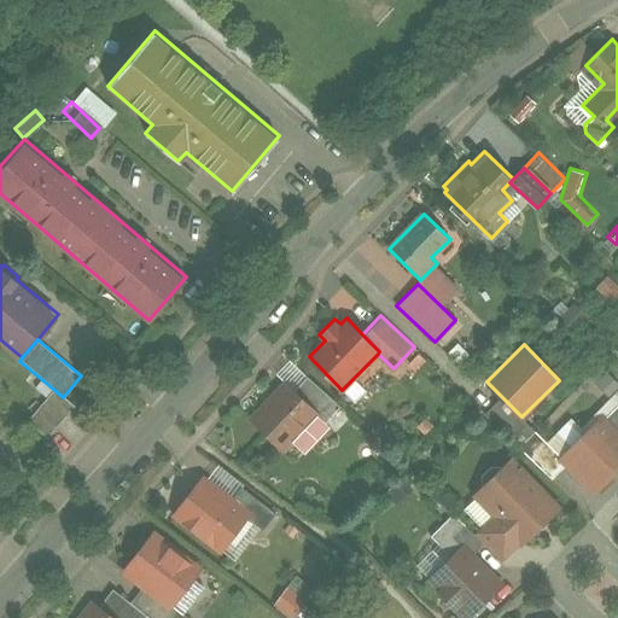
[(305,377),(292,391),(315,414),(320,418),(333,403),(305,377)]
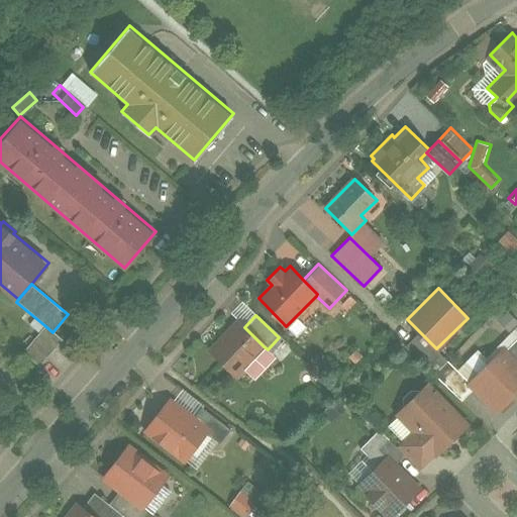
[(236,319),(207,348),(235,376),(264,346),(244,327),(236,319)]
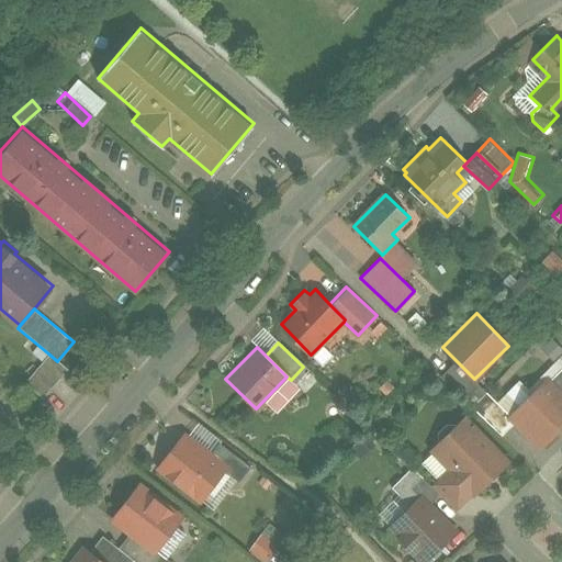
[(48,353),(24,383),(41,397),(66,369),(57,361),(48,353)]
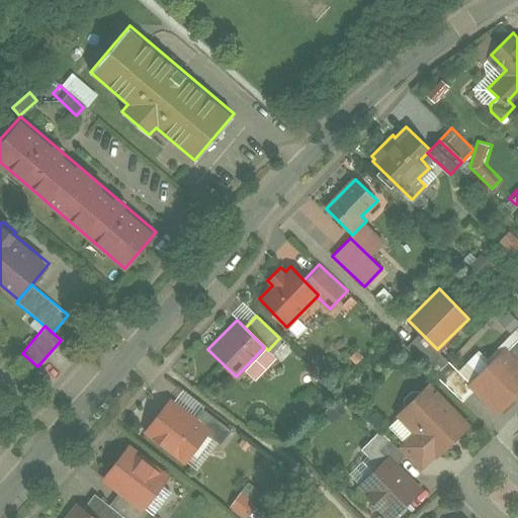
[(517,340),(508,350),(517,359),(517,340)]
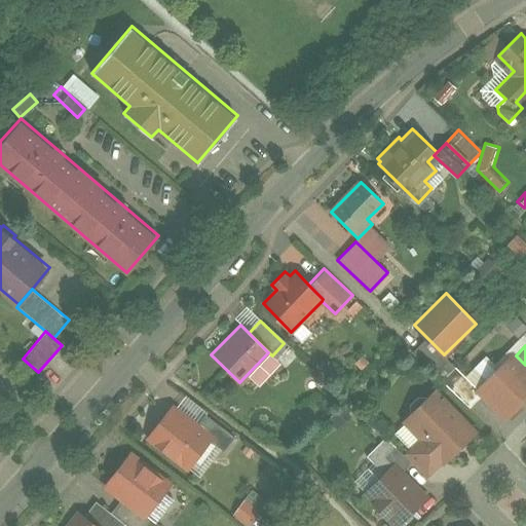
[(513,351),(476,387),(482,395),(505,418),(525,398),(525,365),(516,355),(513,351)]
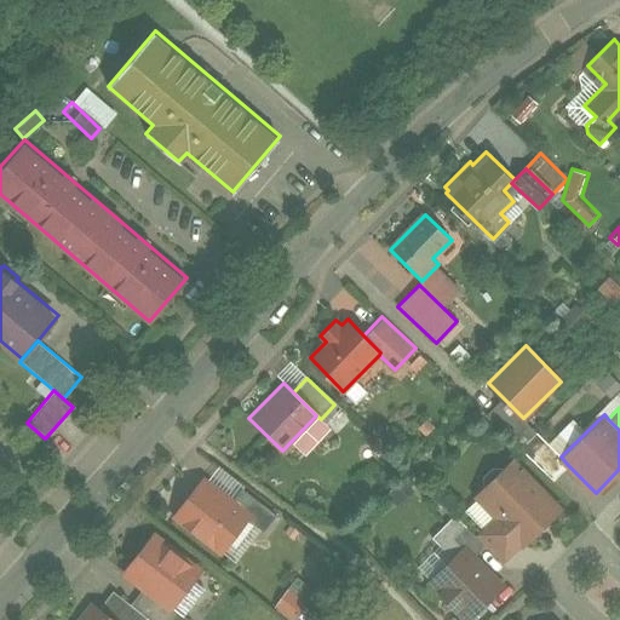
[(568,465),(561,457),(537,434),(521,449),(554,480),(568,465)]
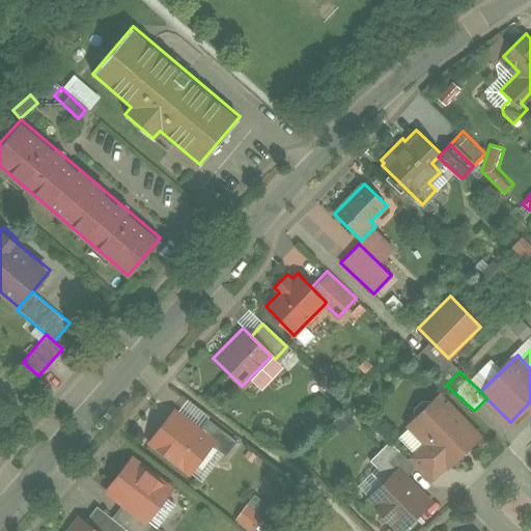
[(447,466),(449,468),(483,434),(439,390),(430,398),(422,398),(414,406),(415,414),(403,425),(422,444),(407,459),(414,467),(429,482),(447,466)]
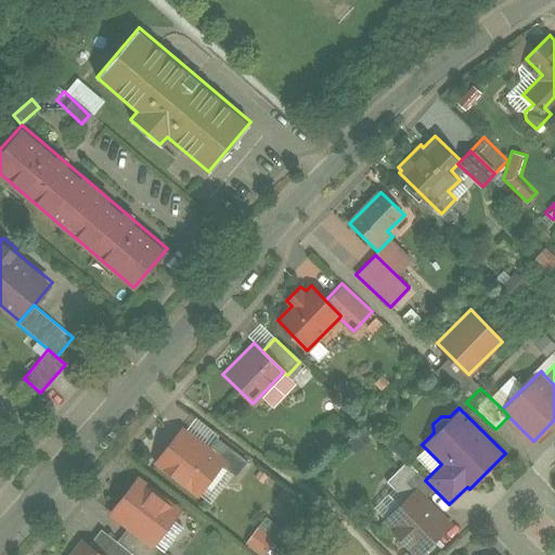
[(181,427),(154,462),(197,495),(221,465),(224,461),(208,448),(181,427)]
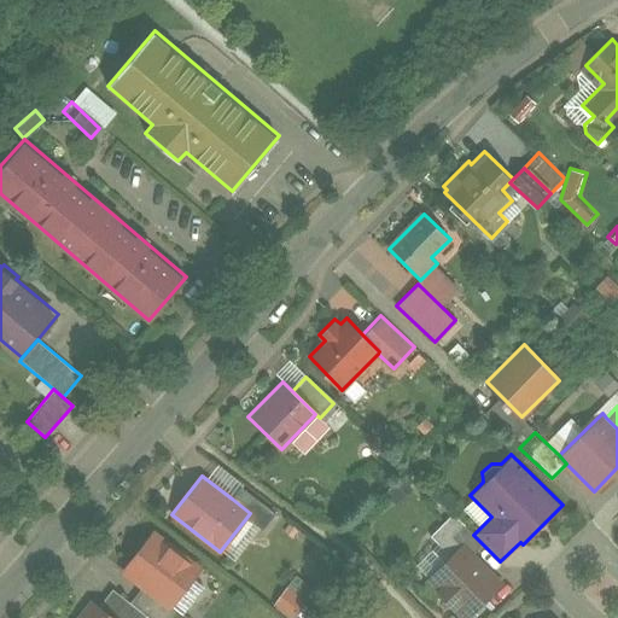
[(242,487),(232,499),(250,513),(246,518),(261,529),(274,512),(242,487)]
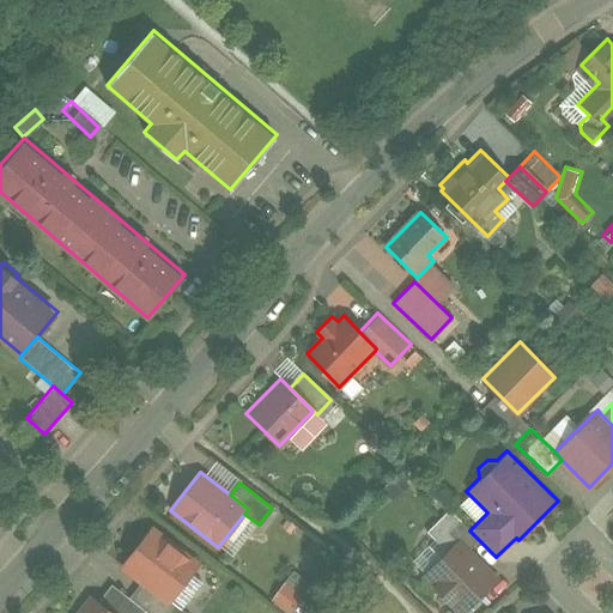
[(429,532),(438,542),(451,529),(469,548),(478,539),(469,530),(450,510),(429,532)]
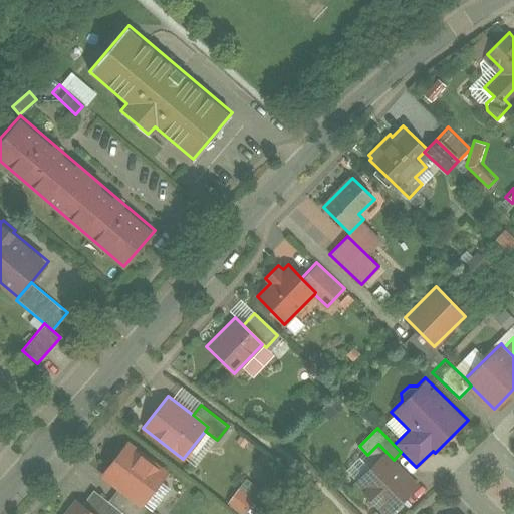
[(127,441),(100,475),(118,488),(141,506),(143,503),(168,472),(127,441)]
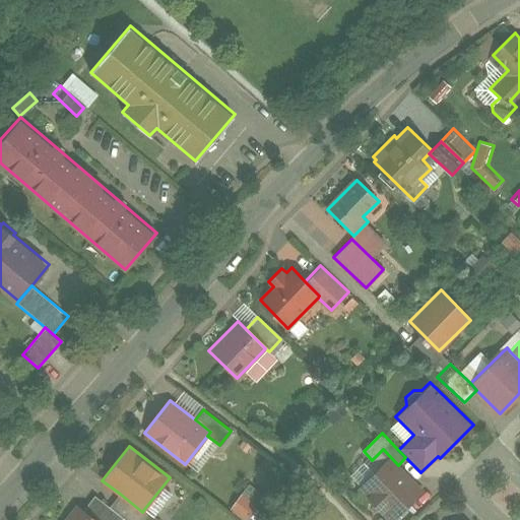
[(358,488),(389,519),(392,519),(424,491),(398,465),(383,449),(372,460),(354,477),(362,484),(358,488)]
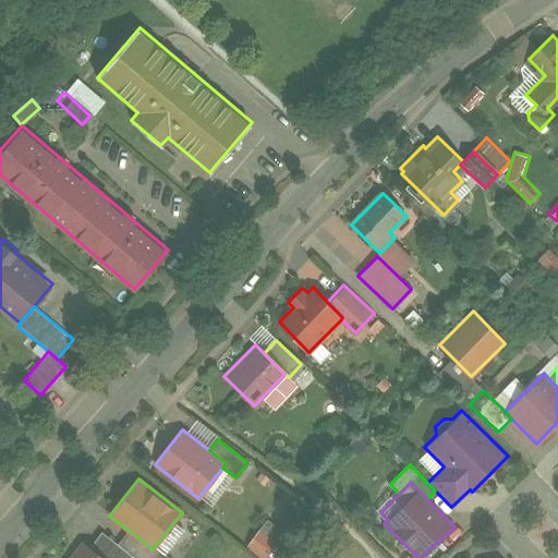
[(255,529),(243,546),(261,557),(273,540),(255,529)]
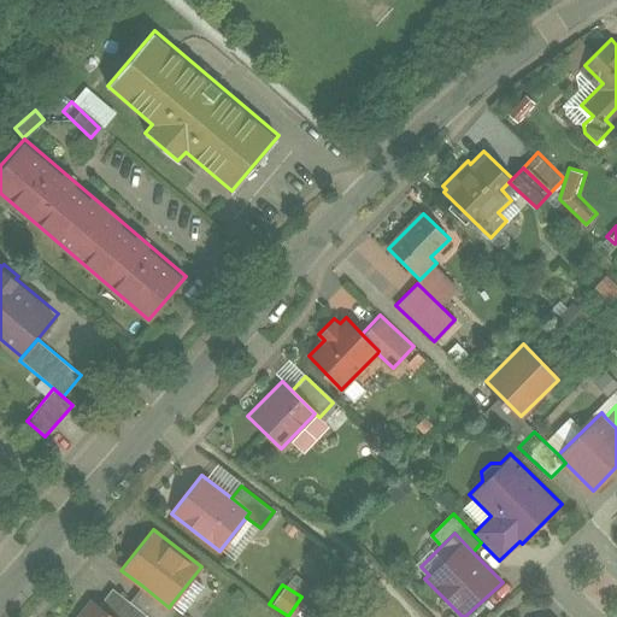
[(169,607),(142,586),(129,603),(145,615),(147,616),(171,616),(178,610),(171,604),(169,607)]
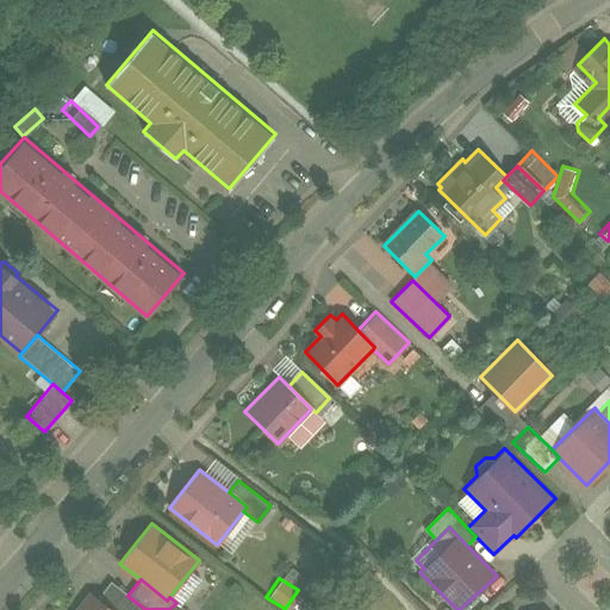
[(111,582),(98,597),(112,609),(141,609),(143,608),(128,596),(111,582)]
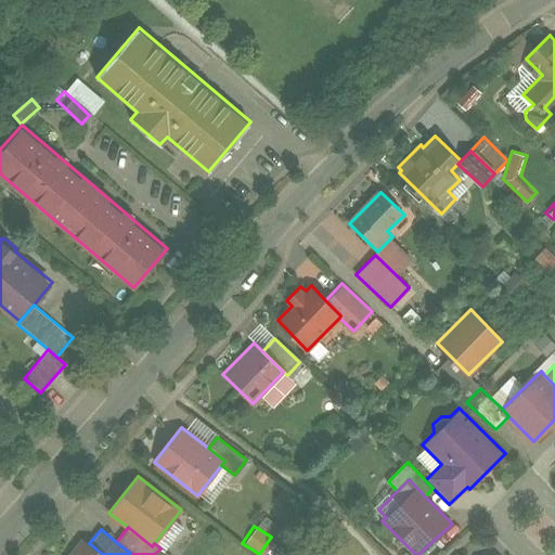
[(68,554),(102,554),(89,543),(82,539),(68,554)]
